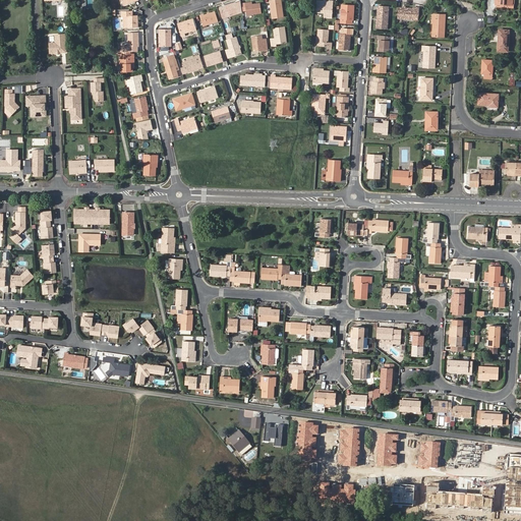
[(281,0),(270,0),(273,18),(283,16),(281,0)]
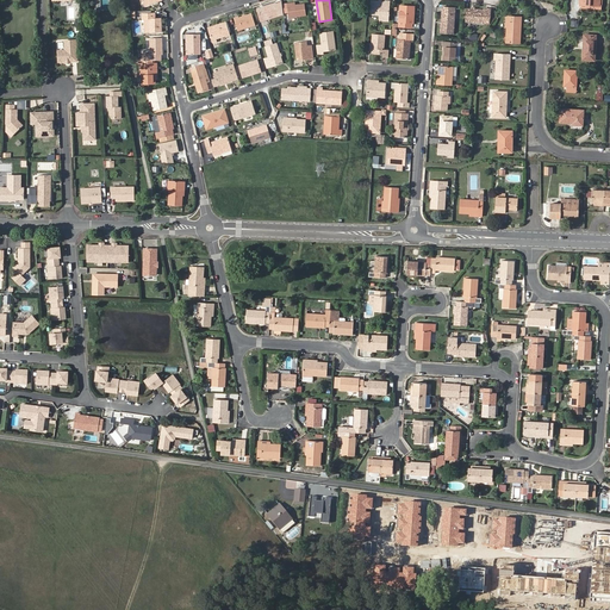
[(380,17),(390,18),(391,2),(371,1),(369,14),(380,14),(380,17)]
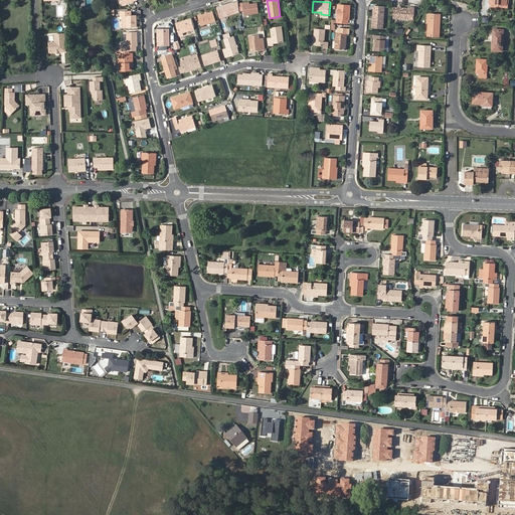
[(240,11),(239,2),(234,4),(233,2),(218,7),(221,17),(236,12),(240,11)]
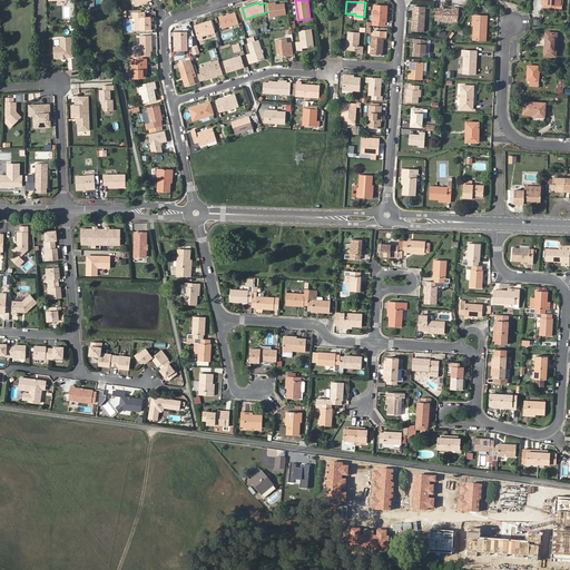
[(269,2),(265,2),(266,12),(266,17),(267,20),(272,20),(272,16),(287,13),(285,2),(277,3),(271,5),(269,2)]
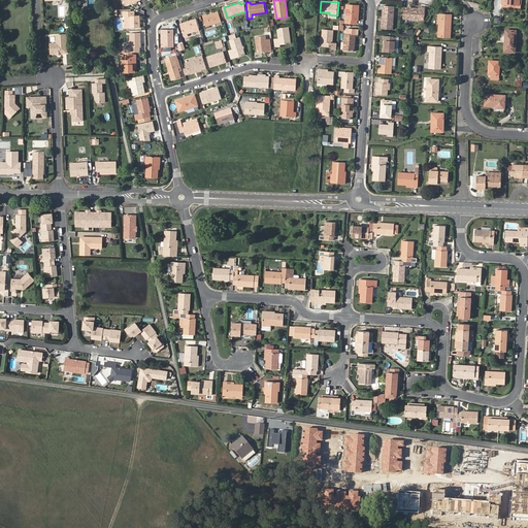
[(358,11),(359,11),(359,6),(347,5),(345,23),(357,24),(358,11)]
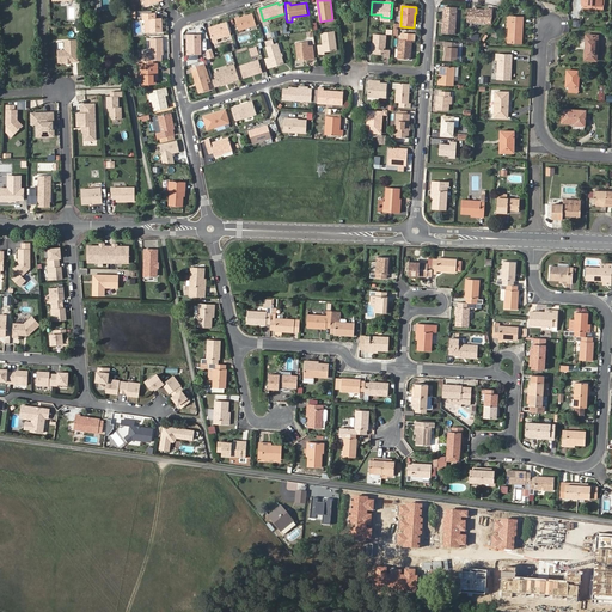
[(442,32),(456,34),(457,8),(444,7),(442,32)]
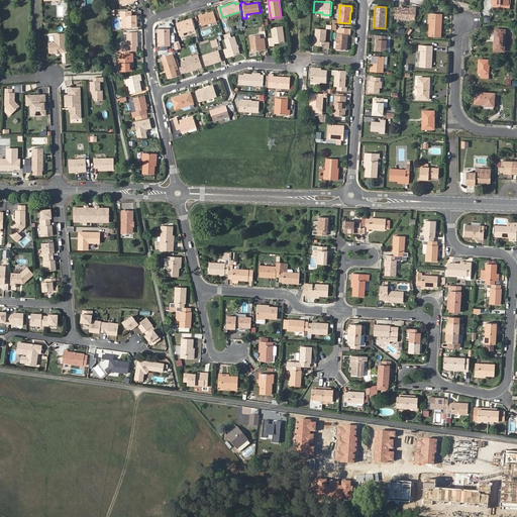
[(396,7),(395,18),(410,19),(410,18),(415,18),(417,15),(418,9),(396,7)]
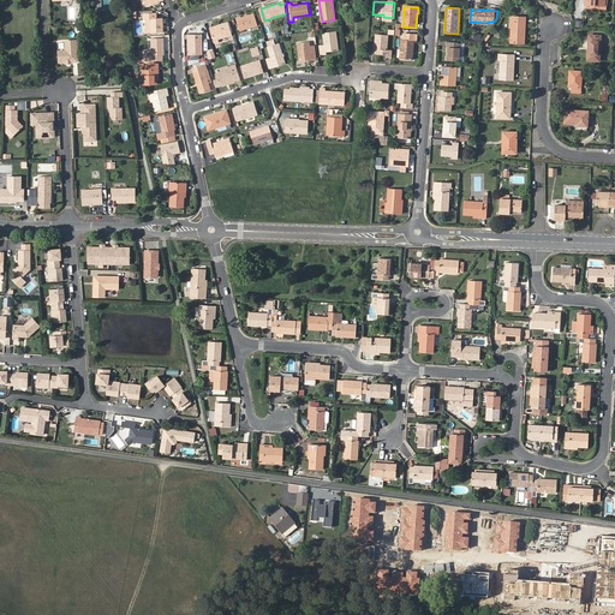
[(153,17),(154,31),(166,31),(165,17),(157,17),(157,12),(144,12),(144,18),(149,18),(153,17)]
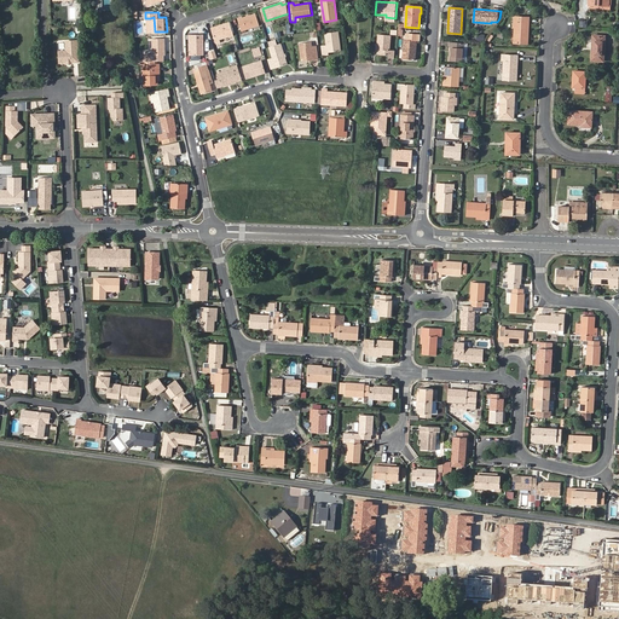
[(241,18),(244,29),(262,24),(259,13),(241,18)]
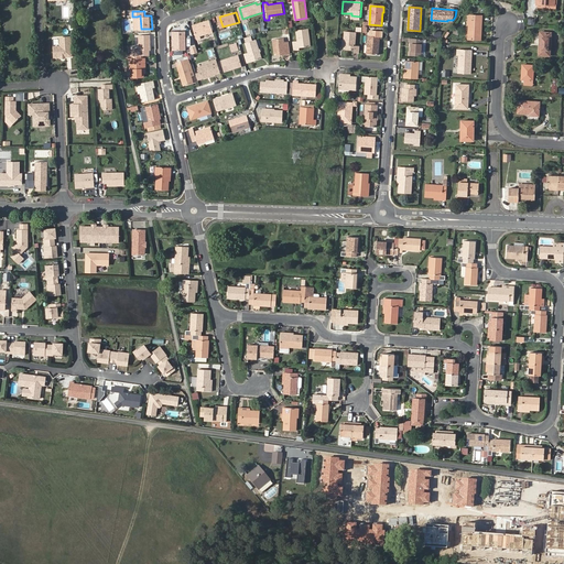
[(479,21),(481,22),(481,17),(469,15),(467,40),(480,40),(480,34),(478,34),(479,21)]
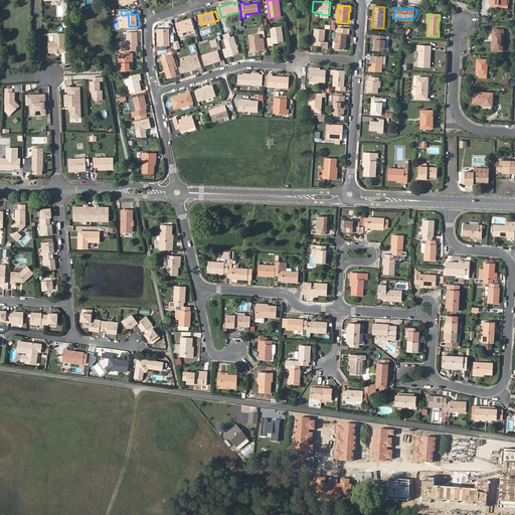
[(178,23),(182,35),(185,34),(184,32),(196,28),(193,18),(178,23)]
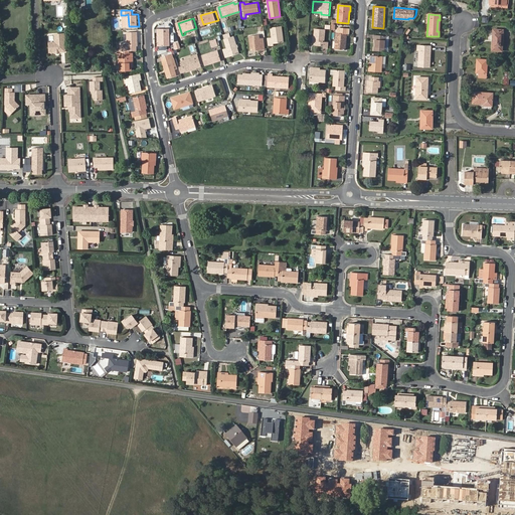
[(273,37),(274,42),(284,41),(282,26),(272,27),(273,37)]
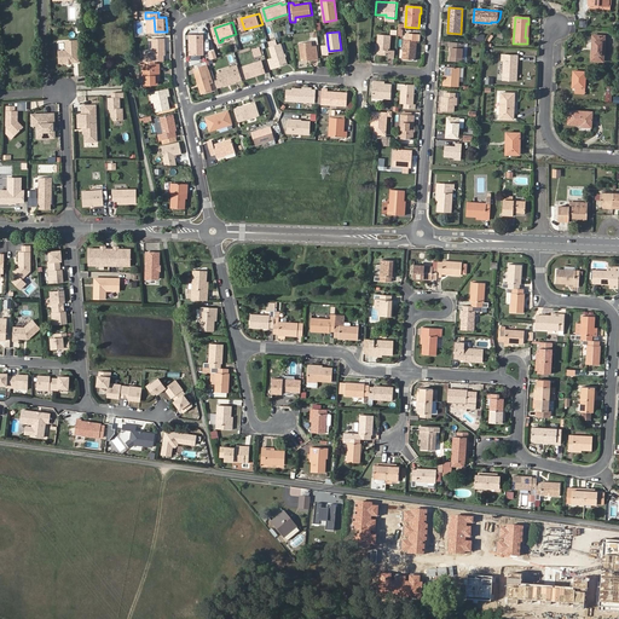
[(204,53),(206,33),(192,33),(192,39),(194,39),(194,53),(194,57),(195,58),(202,58),(203,57),(203,53),(204,53)]
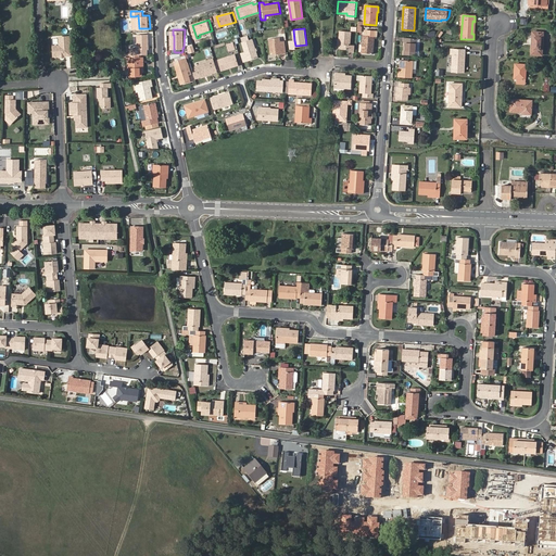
[(365,37),(364,37),(363,54),(374,54),(375,37),(377,37),(378,32),(366,30),(365,37)]
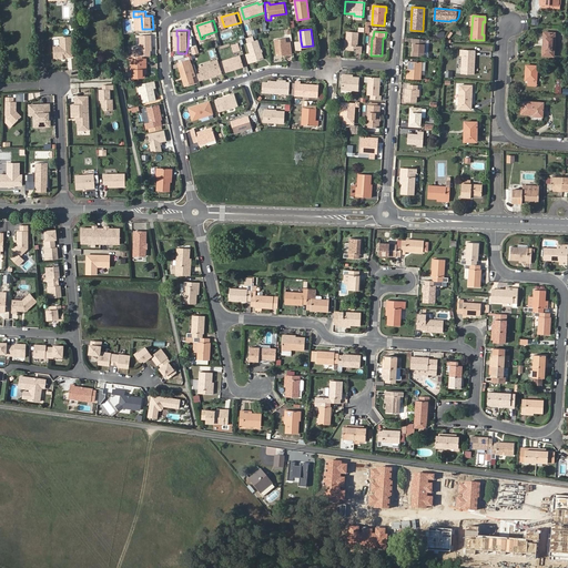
[(347,42),(346,51),(356,51),(356,54),(361,54),(362,47),(357,47),(358,33),(347,32),(347,42)]
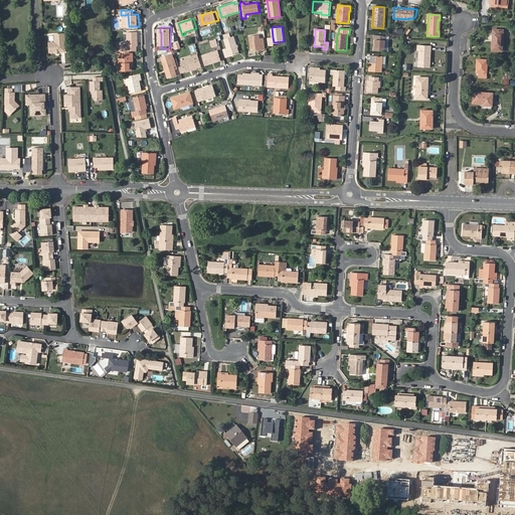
[(503,31),(494,30),(492,50),(502,51),(503,31)]
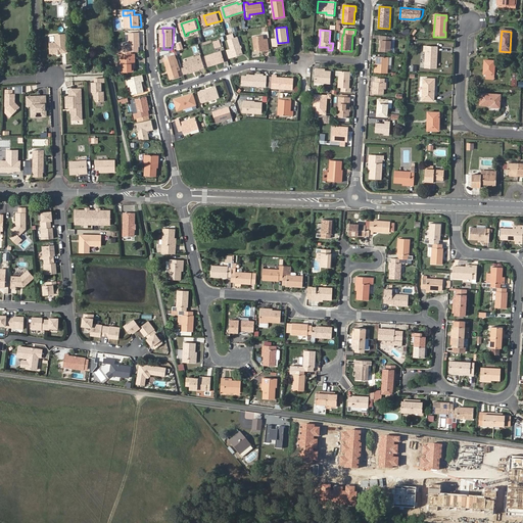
[(124,52),(140,51),(140,46),(141,46),(140,32),(131,33),(132,46),(124,47),(124,52)]
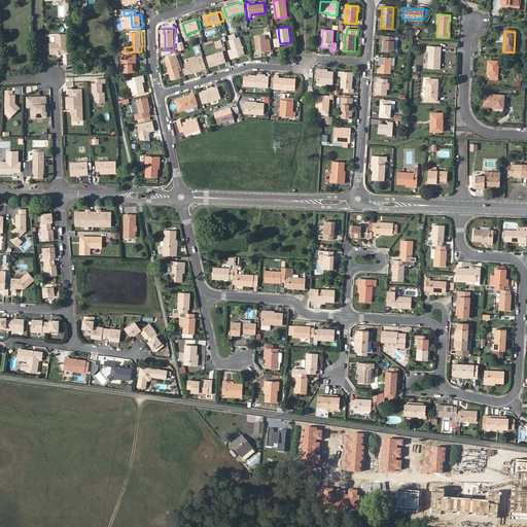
[(236,32),(229,34),(231,40),(234,49),(230,50),(232,59),(245,54),(240,37),(237,38),(236,32)]
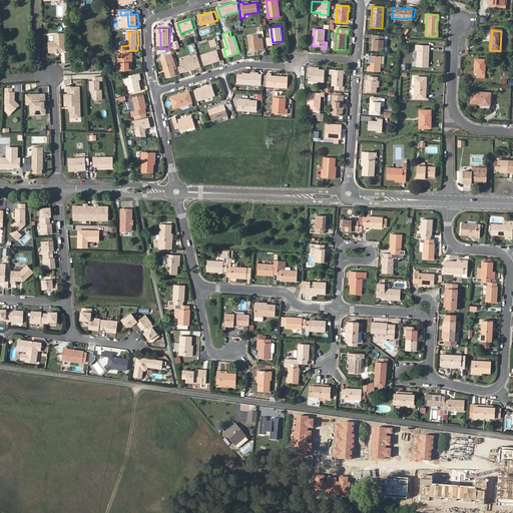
[(64,33),(54,33),(55,41),(48,42),(49,51),(55,51),(55,50),(58,50),(58,51),(64,50),(64,33)]
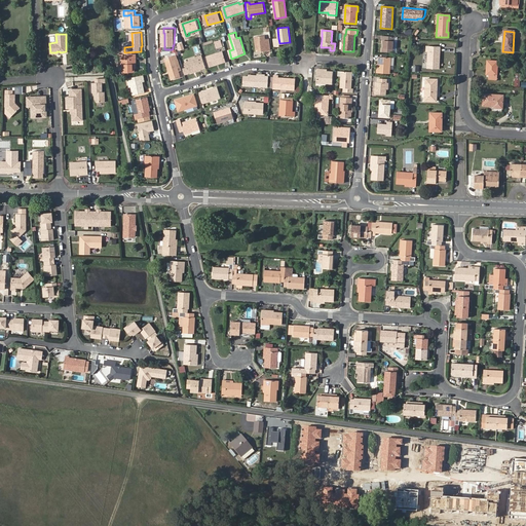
[(270,49),(269,39),(266,39),(265,35),(256,36),(258,51),(270,49)]
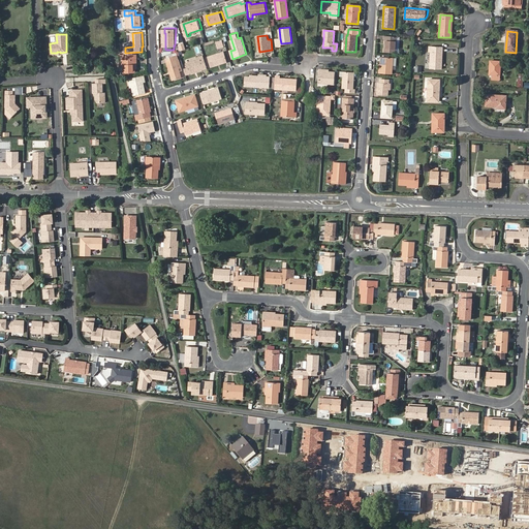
[(384,39),(386,40),(385,52),(396,53),(397,37),(384,36),(384,39)]
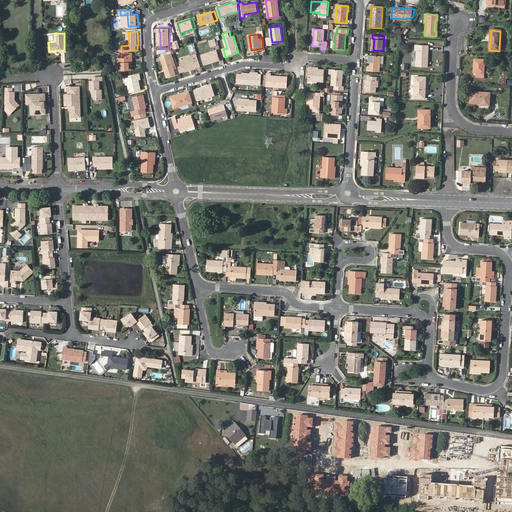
[(175,48),(181,46),(179,40),(173,42),(175,48)]
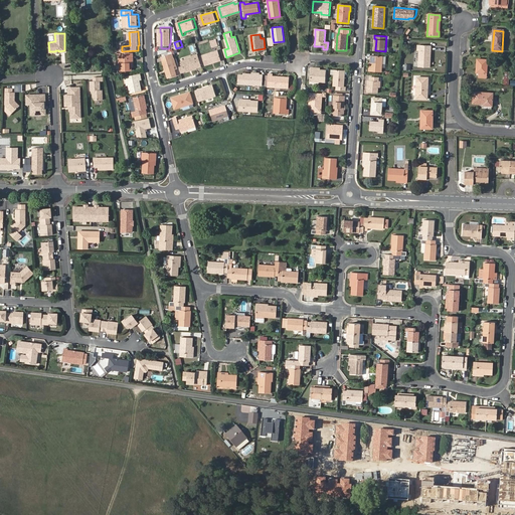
[(430,68),(430,62),(427,62),(428,50),(426,50),(426,46),(417,46),(417,51),(418,51),(417,67),(430,68)]
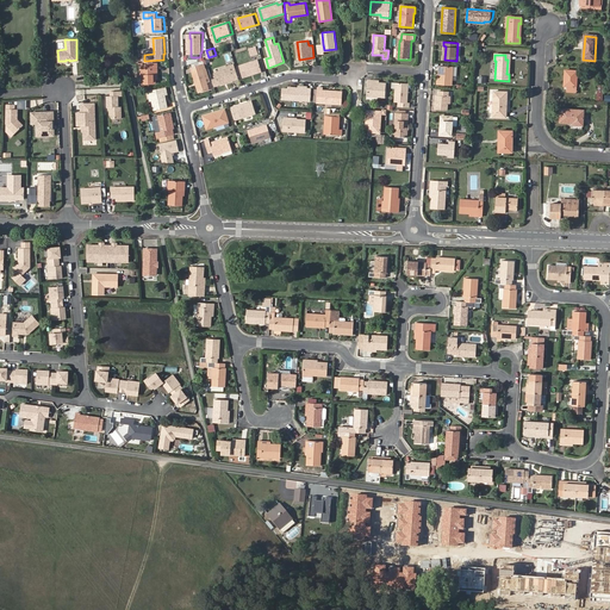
[(244,76),(253,74),(251,72),(262,68),(260,60),(241,66),(244,76)]
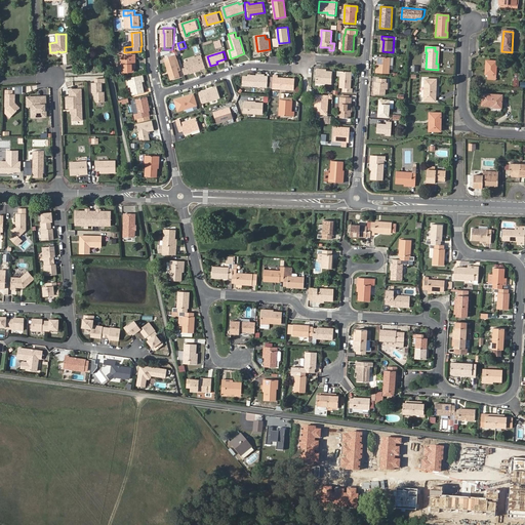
[(124,54),(124,68),(135,66),(136,66),(135,58),(137,58),(137,54),(124,54)]
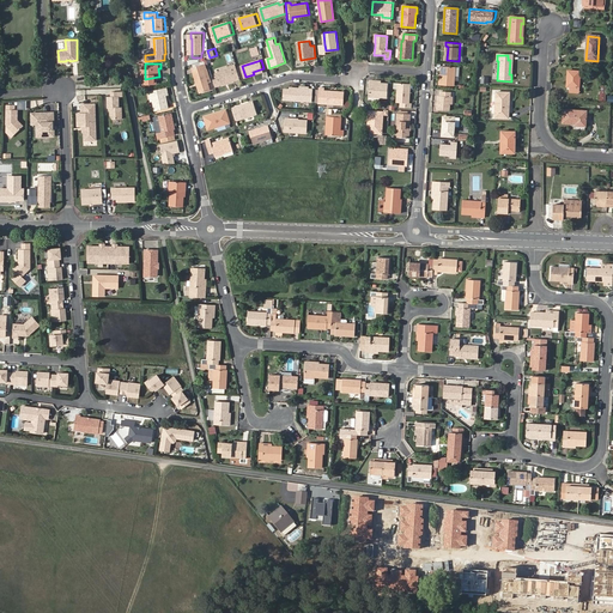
[(206,65),(194,68),(195,71),(201,92),(211,89),(205,68),(207,67),(206,65)]
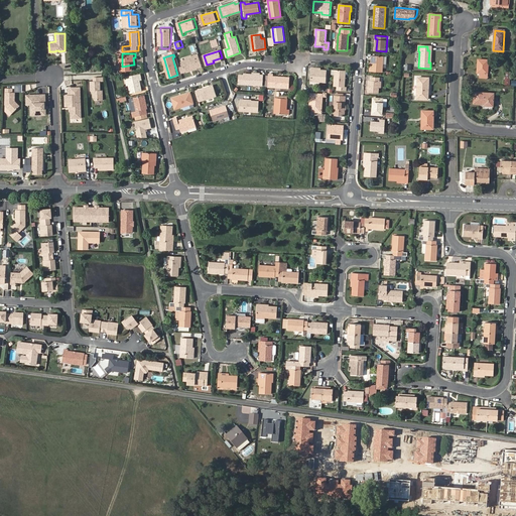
[(383,63),(384,57),(372,56),(371,72),(382,73),(383,63)]
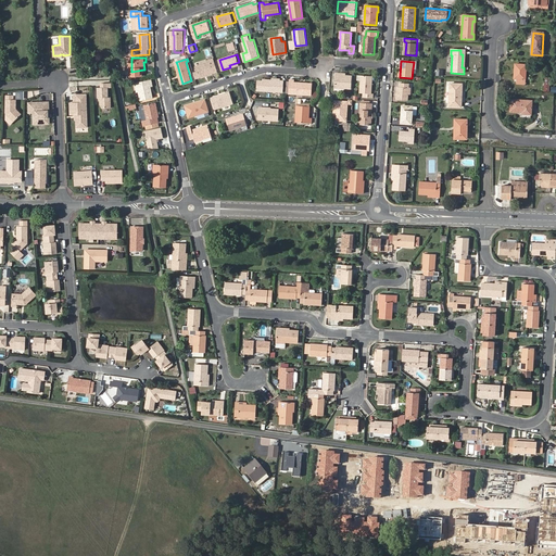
[(211,62),(198,66),(201,76),(214,73),(211,62)]
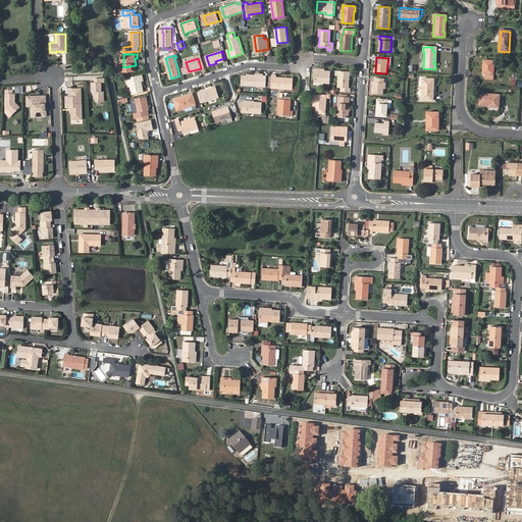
[(493,61),(483,60),(482,73),(485,74),(485,79),(492,80),(493,61)]
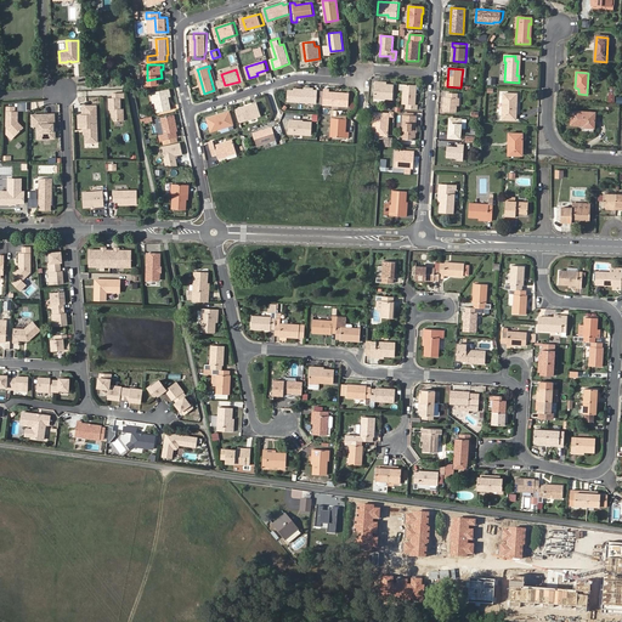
[(380,85),(380,83),(375,82),(374,97),(394,100),(395,86),(386,86),(380,85)]
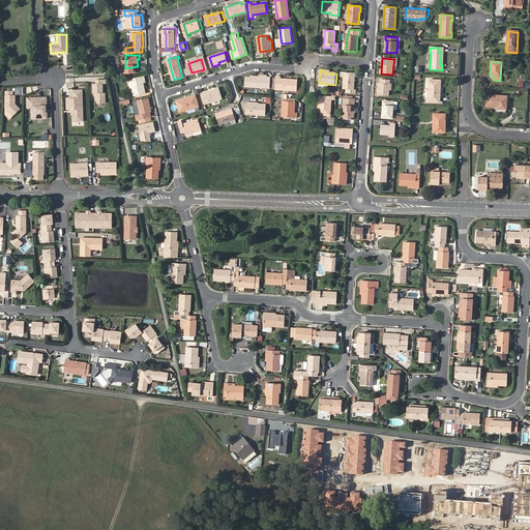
[(352,74),(344,72),(343,89),(346,89),(346,93),(353,93),(353,89),(352,89),(352,80),(351,80),(352,74)]
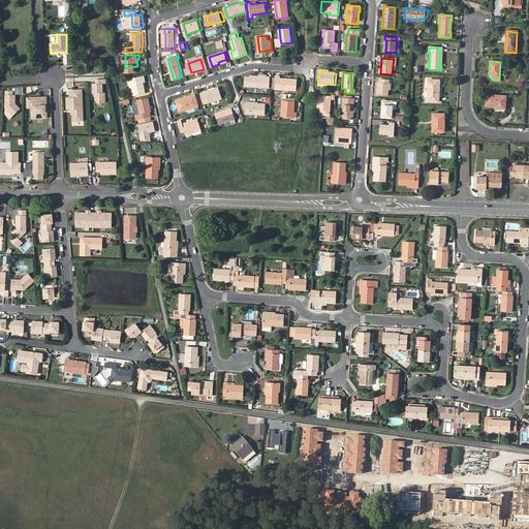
[(249,87),(270,88),(271,76),(250,75),(250,76),(246,76),(245,86),(249,87)]
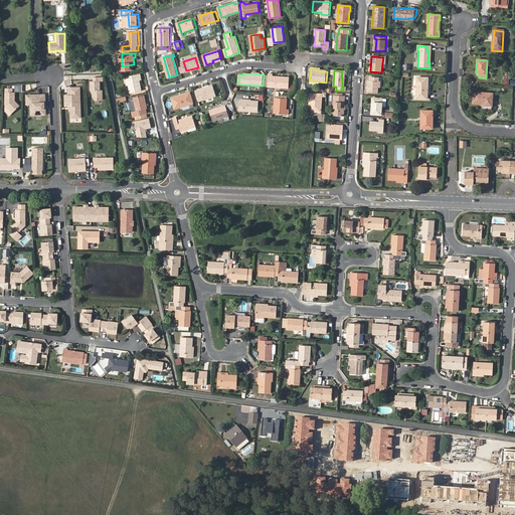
[(269,73),(268,87),(290,88),(290,77),(273,76),(273,74),(269,73)]
